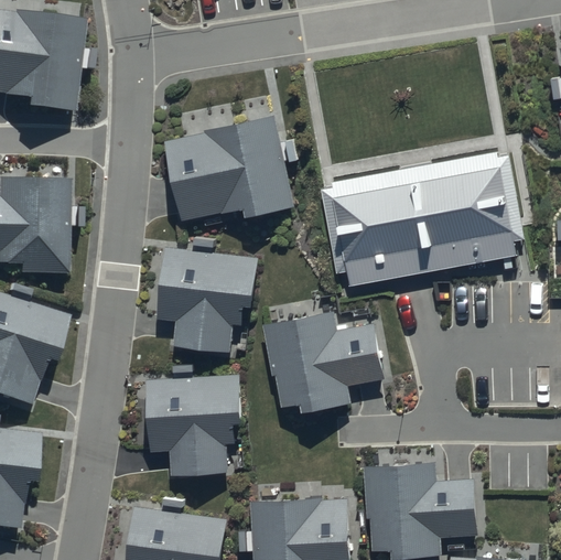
[(81,13),(0,3),(0,90),(27,95),(24,109),(66,114),(73,62),(87,64),(90,38),(78,36),(81,13)]
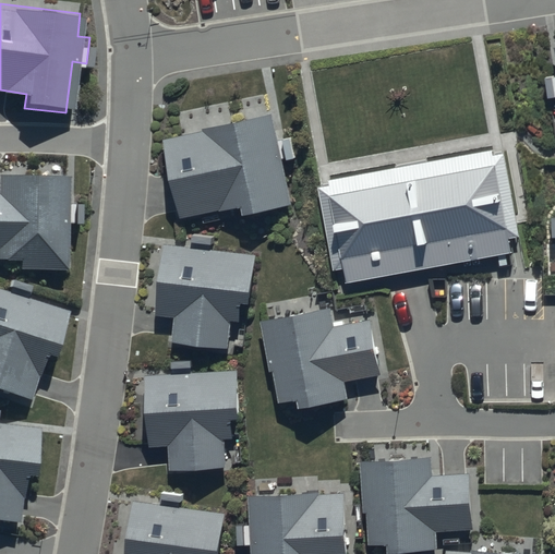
[(272,130),(268,115),(164,137),(182,218),(245,204),(248,213),(286,204),(275,155),(288,152),(282,128),(272,130)]
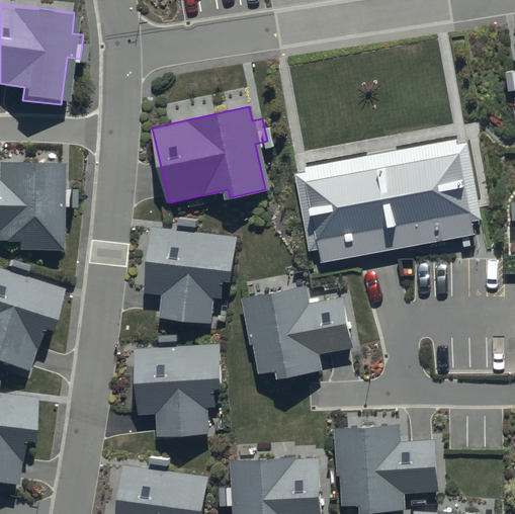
[(280,171),(295,259),(456,232),(441,143),(280,171)]
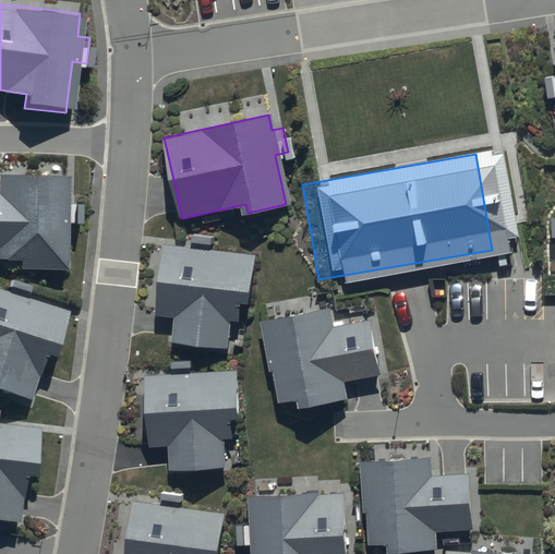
[(63,196),(64,172),(0,171),(0,252),(13,253),(13,266),(62,267),(62,216),(74,216),(74,196),(63,196)]
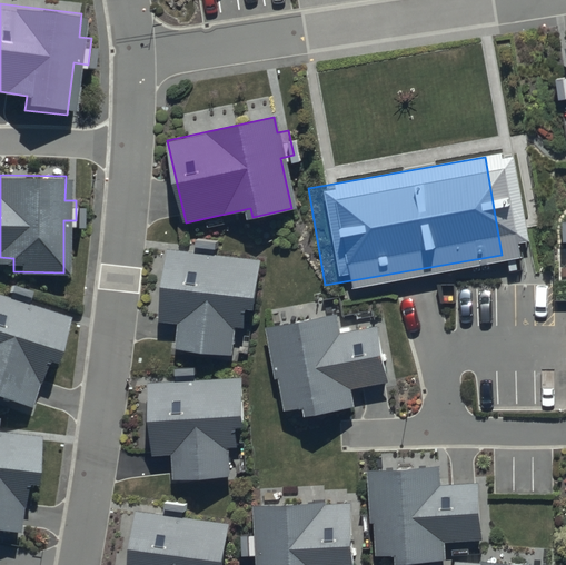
[(252,304),(256,269),(167,260),(161,319),(179,321),(176,353),(227,358),(230,320),(242,321),(244,303),(252,304)]
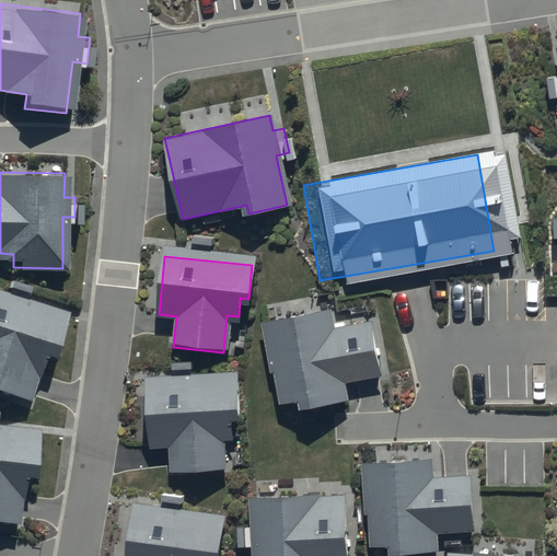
[(1,288),(0,287),(0,384),(19,391),(34,345),(50,350),(64,311),(22,297),(26,287),(4,279),(1,288)]
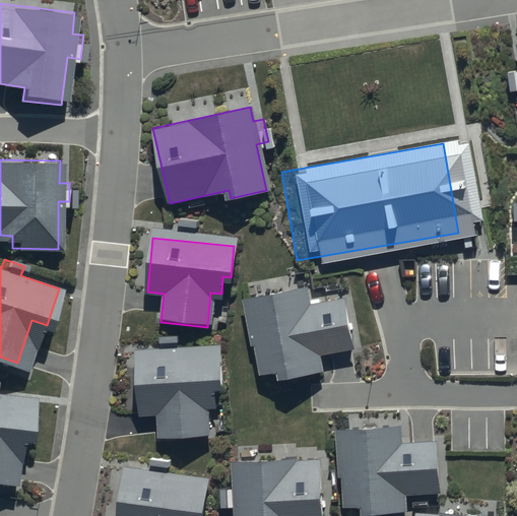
[(351,347),(344,305),(306,311),(301,284),(246,294),(260,376),(279,373),(280,381),(321,374),(318,352),(351,347)]
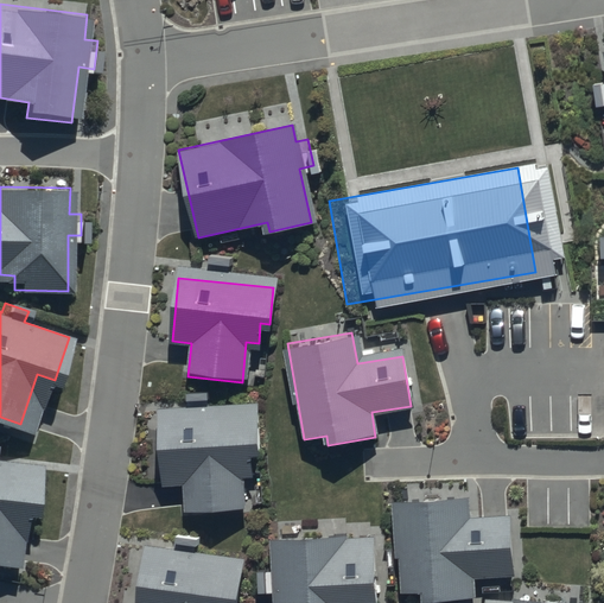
[(256,449),(254,408),(157,416),(161,482),(180,481),(183,513),(242,508),(240,475),(248,474),(247,450),(256,449)]
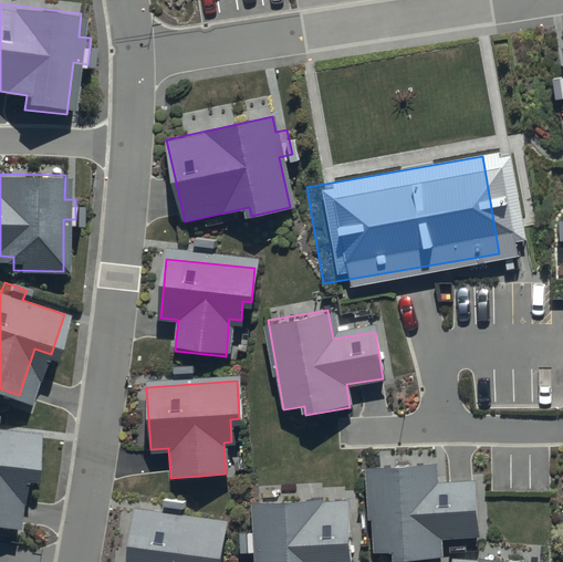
[(39,439),(0,433),(0,522),(9,523),(16,478),(32,480),(39,439)]
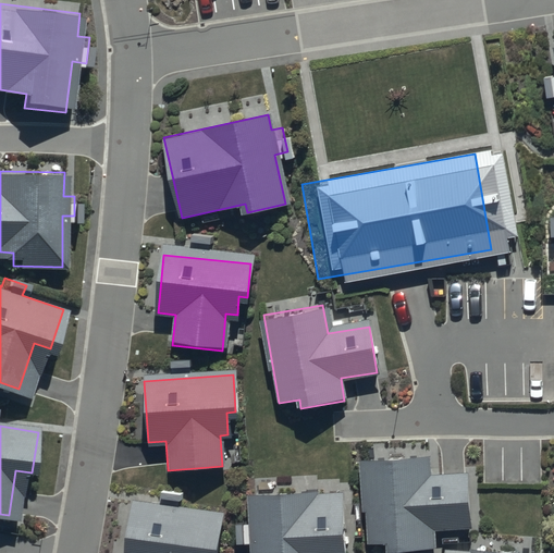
[(470,523),(467,474),(422,477),(420,455),(364,459),(369,544),(390,543),(391,552),(434,549),(433,525),(470,523)]
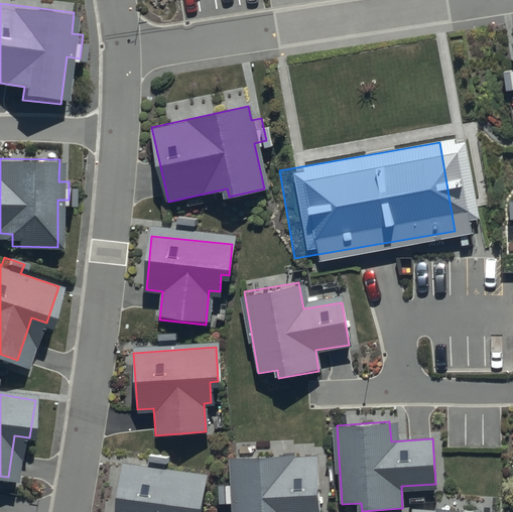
[(318,511),(314,452),(231,457),(234,511),(318,511)]
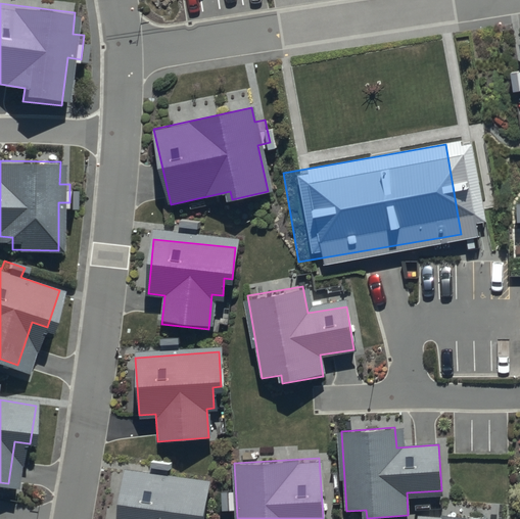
[(203,518),(208,482),(121,472),(114,518),(203,518)]
